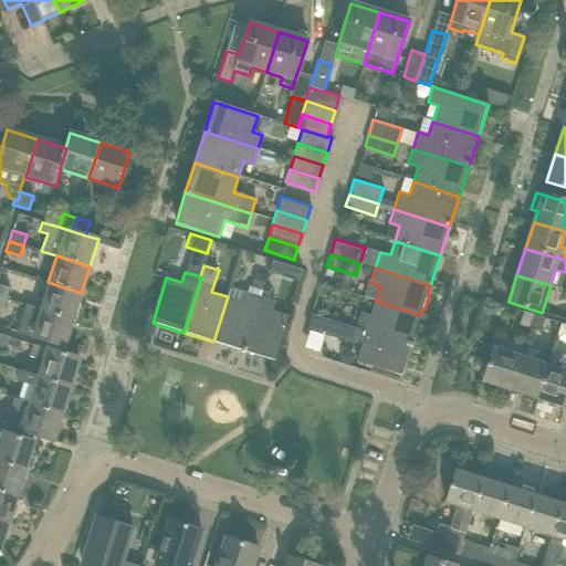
[(48,282),(40,308),(40,310),(73,320),(81,293),(48,282)]
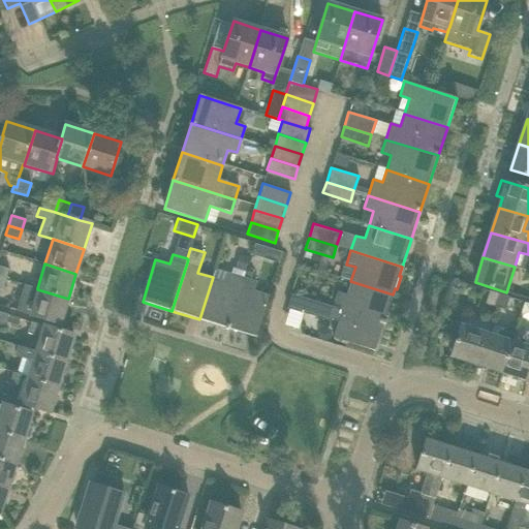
[(0,266),(0,277),(5,279),(8,269),(0,266)]
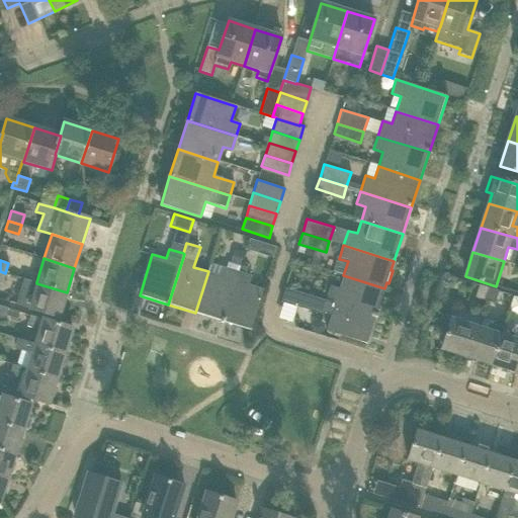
[(195,313),(223,322),(239,271),(225,266),(222,275),(208,271),(195,313)]
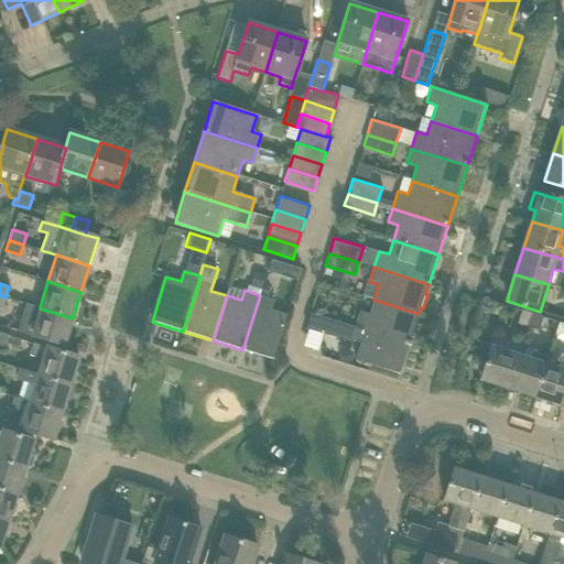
[(260,295),(242,350),(273,359),(286,315),(271,310),(274,300),(260,295)]
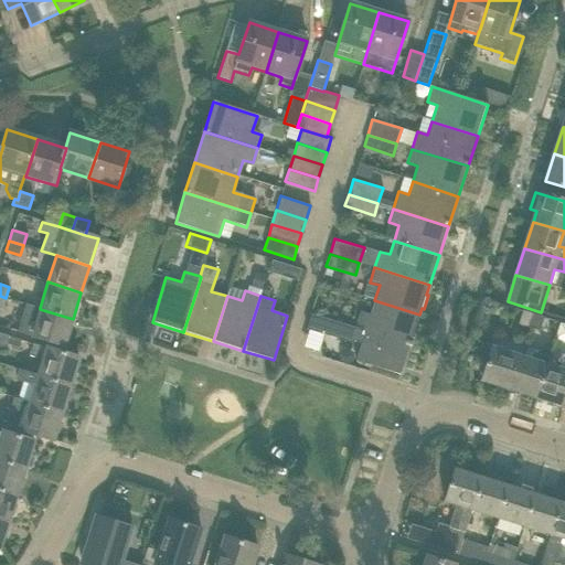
[(345,313),(342,322),(342,324),(409,345),(419,315),(374,300),(370,313),(360,311),(358,317),(345,313)]
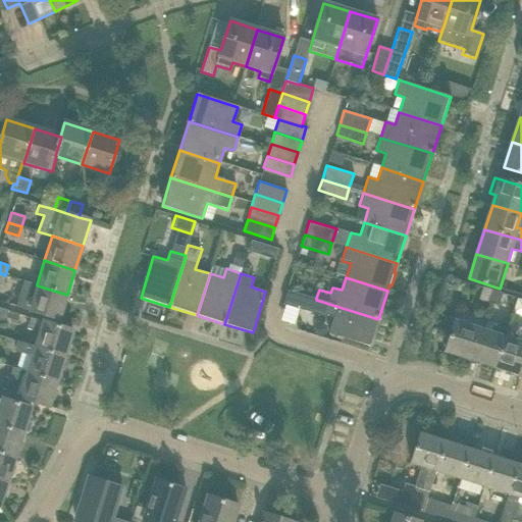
[(37,285),(37,284),(23,280),(20,291),(34,295),(29,311),(59,320),(67,295),(37,285)]
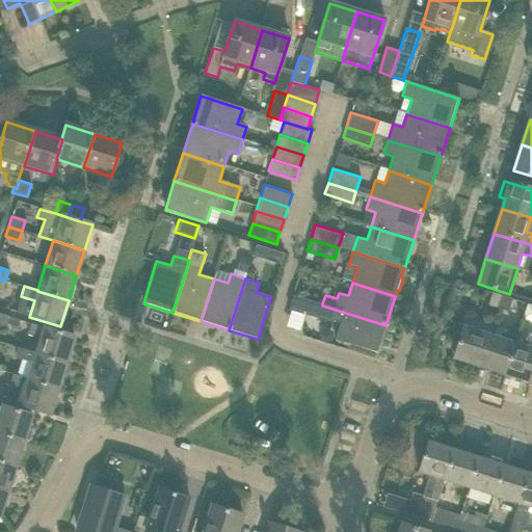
[(486,304),(499,309),(503,295),(491,292),(486,304)]
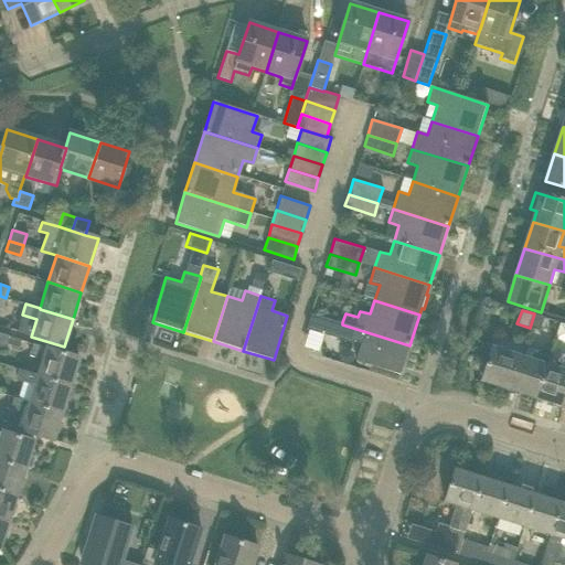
[(534,313),(530,328),(539,330),(544,317),(534,313)]
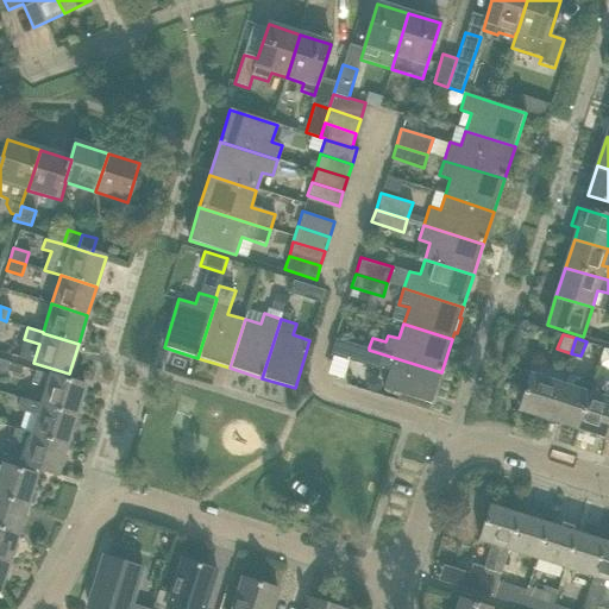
[(369,350),(369,347),(368,347),(365,356),(380,360),(378,368),(388,371),(383,389),(431,405),(441,372),(369,350)]
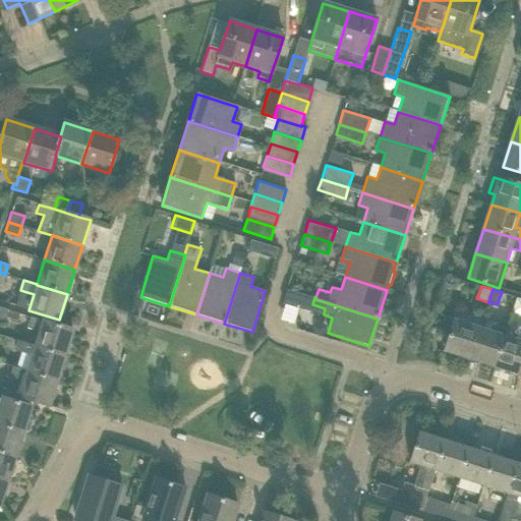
[(0,321),(4,322),(5,316),(17,321),(19,313),(8,309),(0,306),(0,321)]
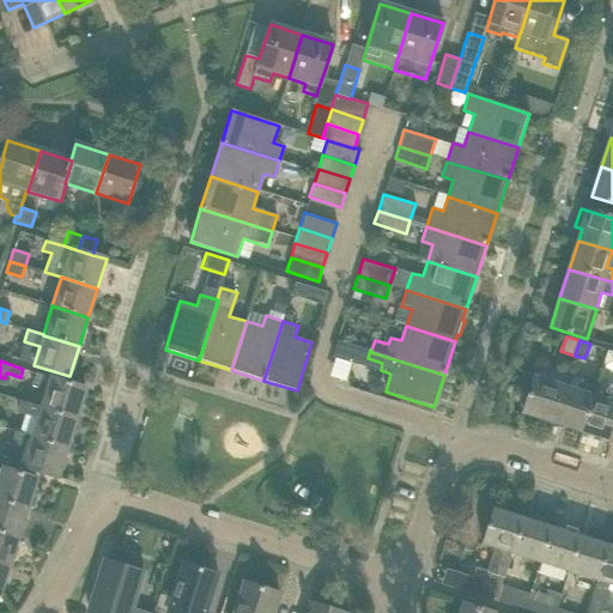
[(46,389),(40,405),(40,407),(76,419),(85,389),(35,374),(31,386),(46,389)]
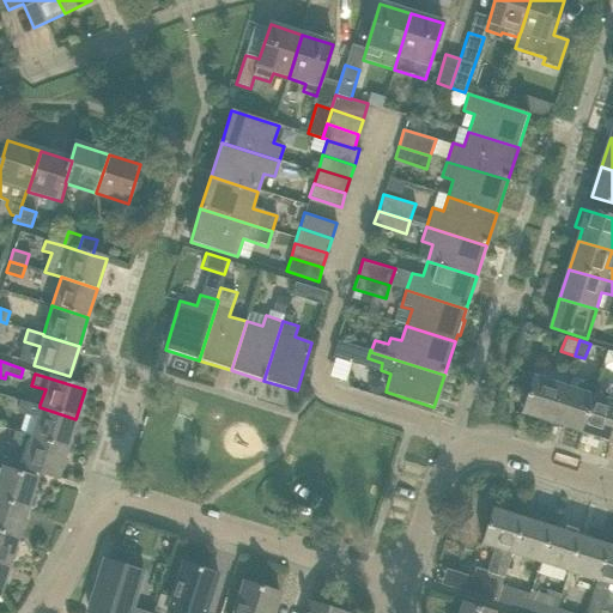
[(523,413),(553,423),(564,388),(534,378),(523,413)]
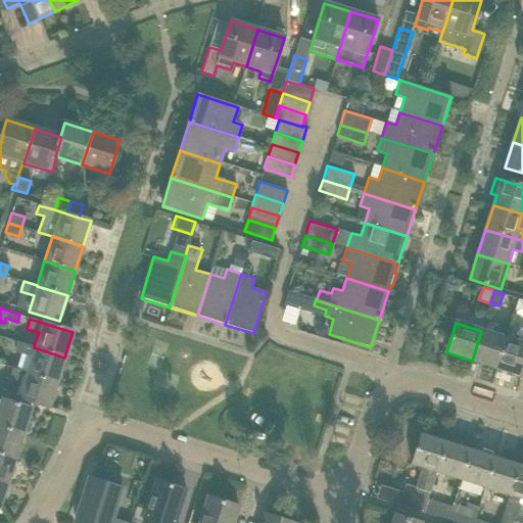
[(472,361),(496,368),(509,328),(497,325),(494,335),(481,331),(472,361)]
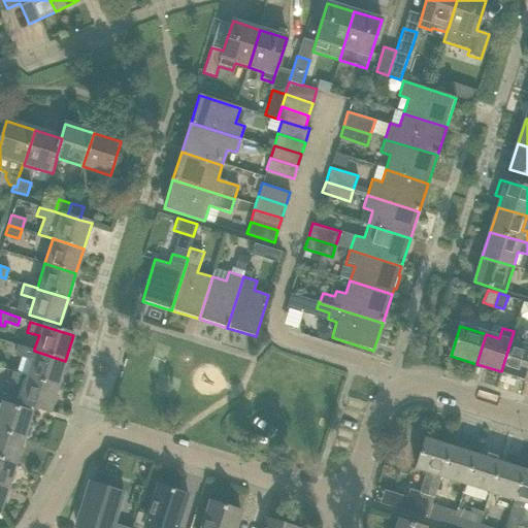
[(526,384),(527,380),(526,380),(527,372),(527,335),(514,331),(501,371),(517,376),(515,381),(525,384),(526,384)]
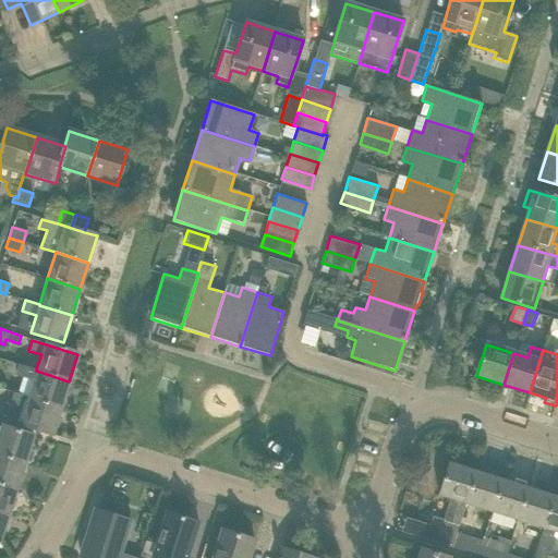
[(33,380),(28,397),(27,398),(61,408),(62,404),(64,405),(68,403),(71,395),(69,392),(67,391),(69,381),(36,371),(36,368),(19,364),(15,375),(33,380)]
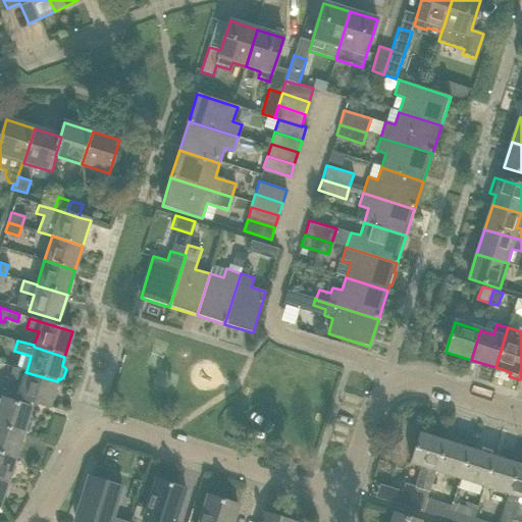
[(25,372),(27,371),(11,366),(3,392),(17,397),(49,407),(57,381),(25,372)]
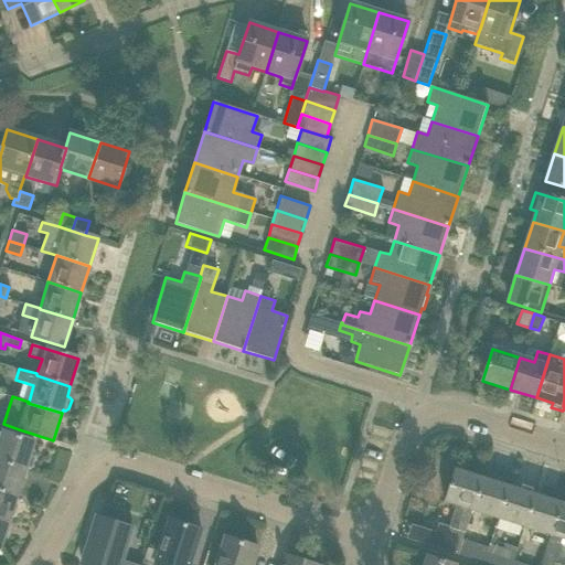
[(1,432),(0,433),(0,460),(25,469),(25,468),(28,469),(32,468),(34,459),(32,456),(30,455),(34,441),(1,432)]
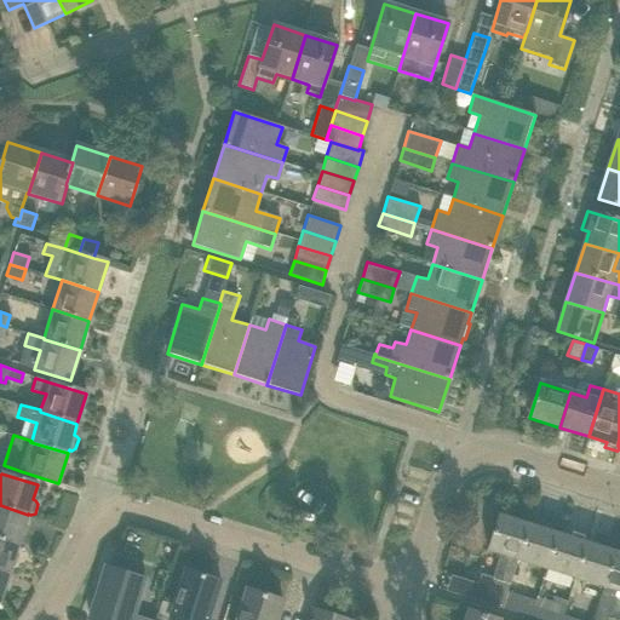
[(0,505),(0,538),(18,544),(28,515),(0,505)]
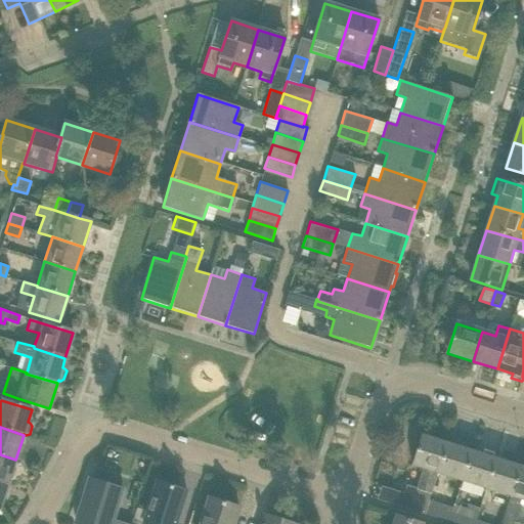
[(400,507),(424,515),(427,505),(428,505),(437,473),(447,443),(422,435),(412,466),(423,469),(417,488),(406,485),(400,507)]
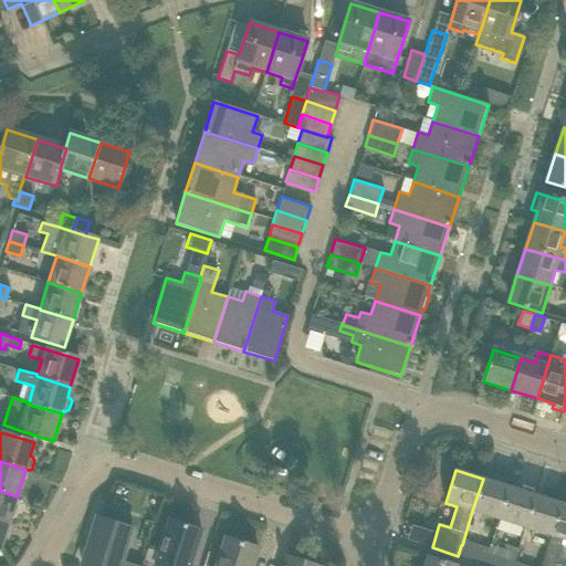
[(499,520),(509,486),(483,479),(472,511),(499,520)]
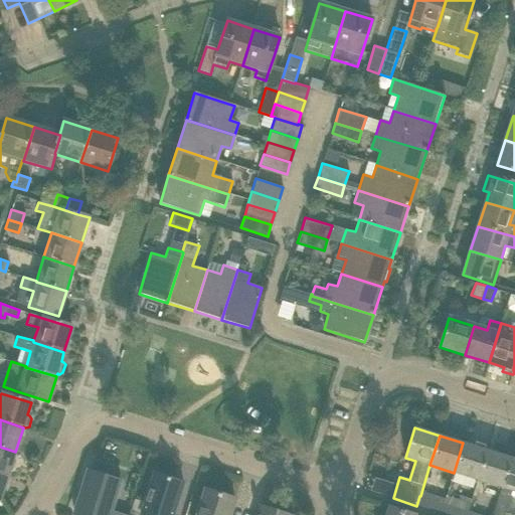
[(478,480),(487,451),(463,443),(454,473),(478,480)]
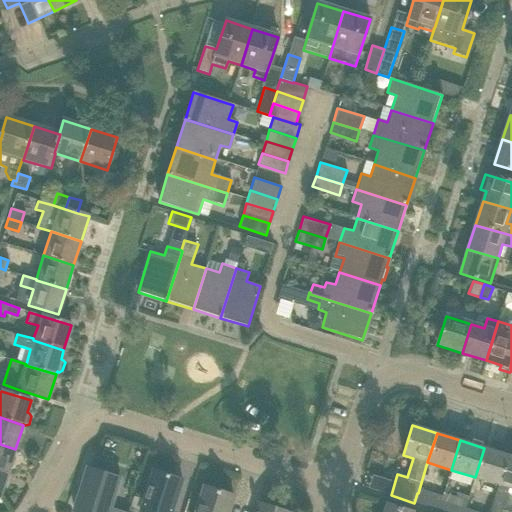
[(0,444),(0,470),(8,473),(15,449),(0,444)]
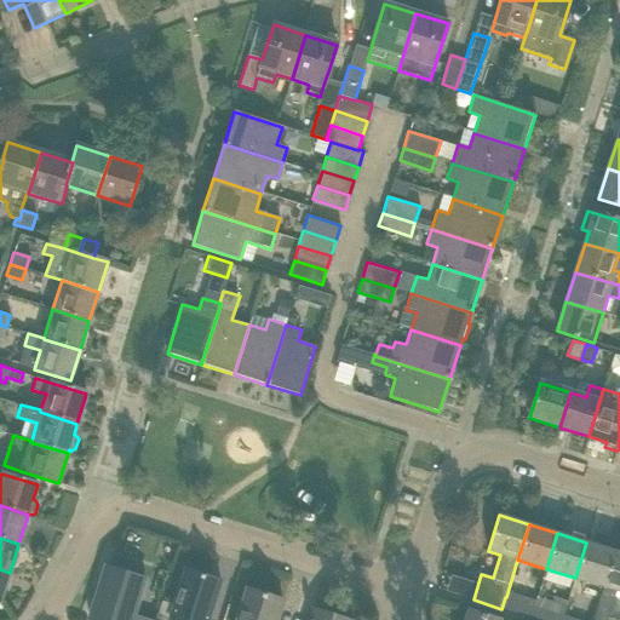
[(603,587),(615,551),(586,543),(575,578),(603,587)]
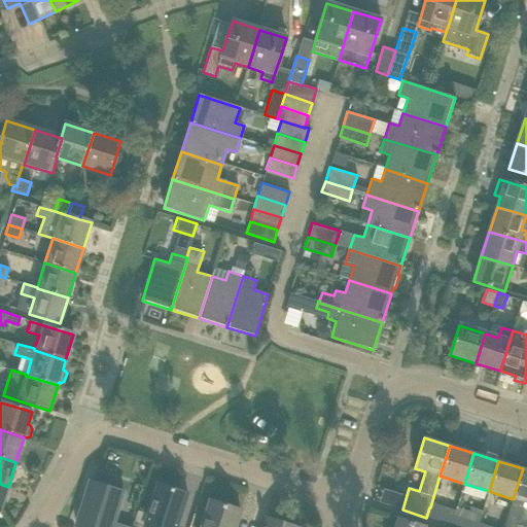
[(515,526),(524,502),(526,503),(526,469),(523,468),(513,499),(503,526),(515,526)]
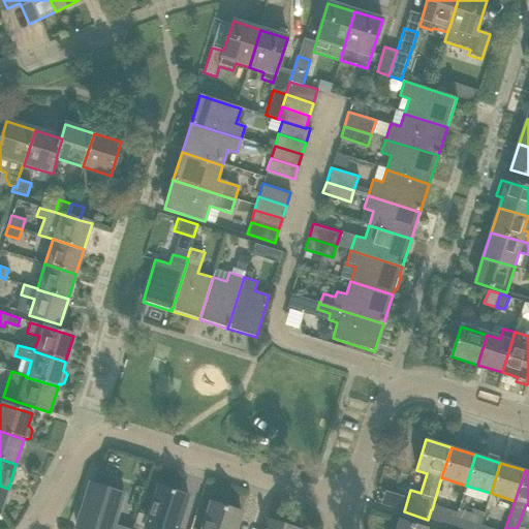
[(112,528),(122,494),(121,494),(123,487),(122,484),(114,481),(111,484),(109,490),(91,485),(76,528),(112,528)]
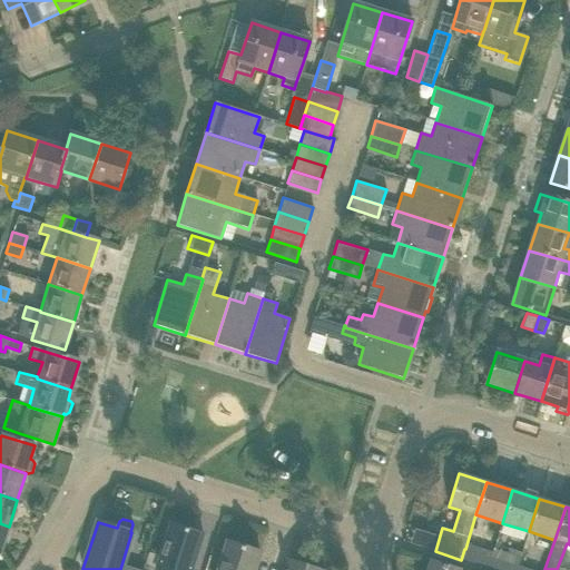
[(190,569),(196,556),(203,534),(170,524),(155,569),(190,569)]
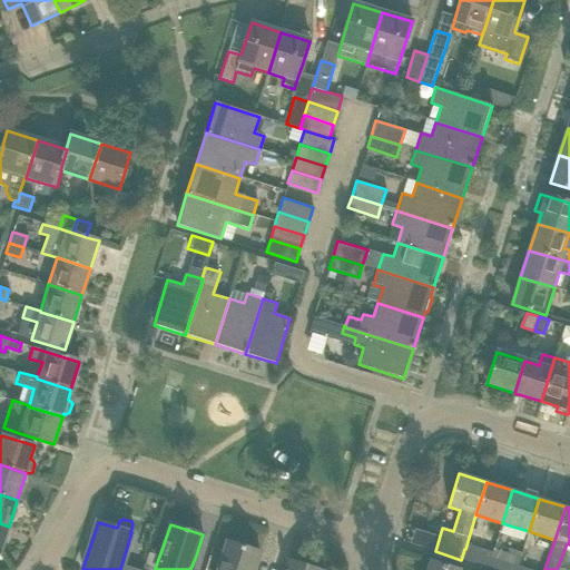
[(253,569),(259,552),(227,542),(218,569),(253,569)]
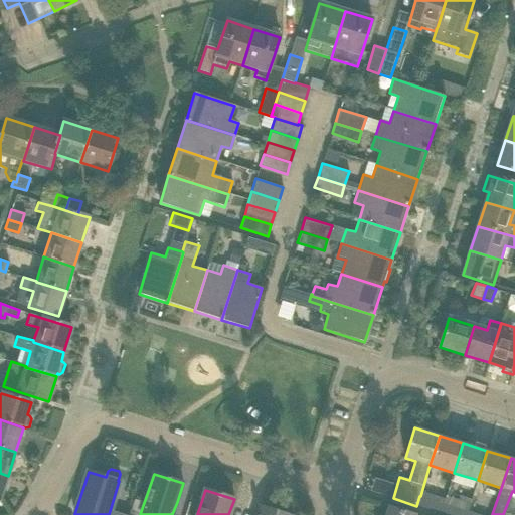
[(416,506),(441,513),(444,503),(420,496),(419,496),(416,506)]
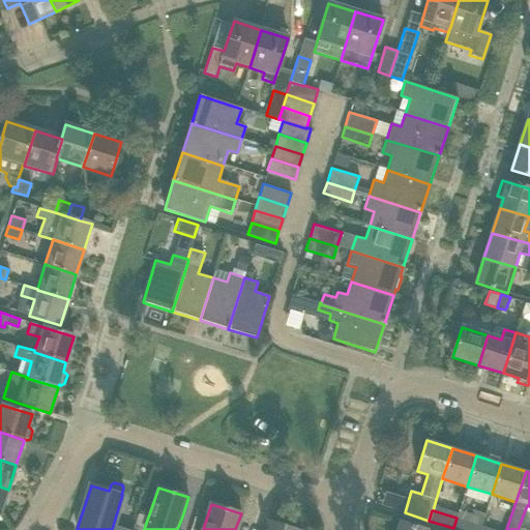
[(453,528),(459,529),(479,529),(481,526),(457,518),(453,528)]
